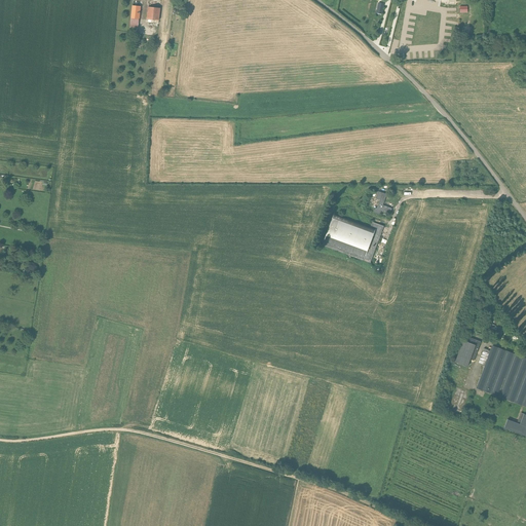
[(384,4),(378,3),(376,13),(382,14),(384,4)]
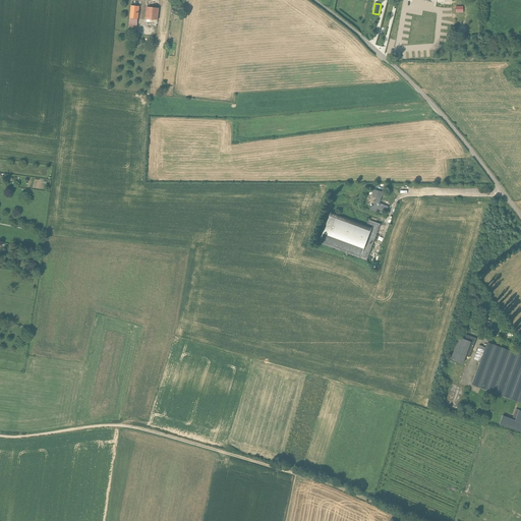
[(137,19),(138,19),(139,7),(130,6),(129,18),(137,19)]
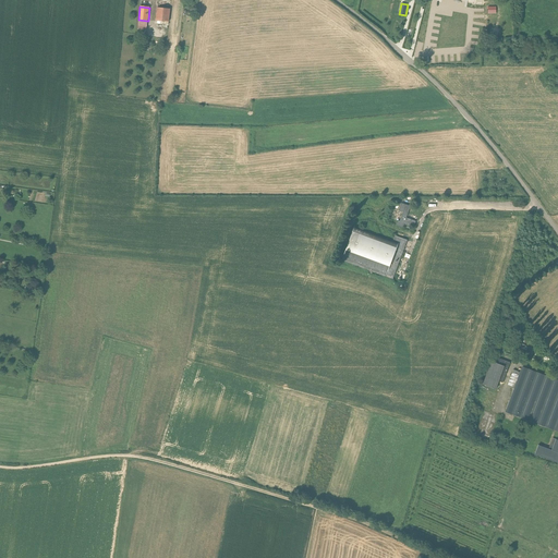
[(156,21),(169,22),(170,9),(157,8),(156,21)]
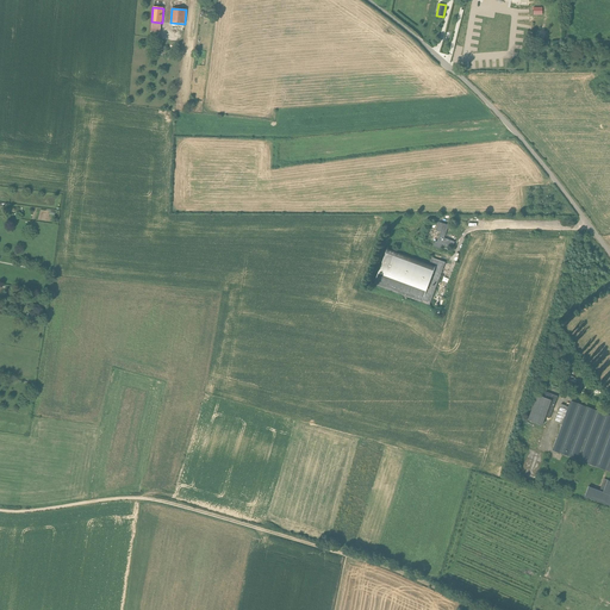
[(436,204),(431,205),(437,219),(442,218),(436,204)]
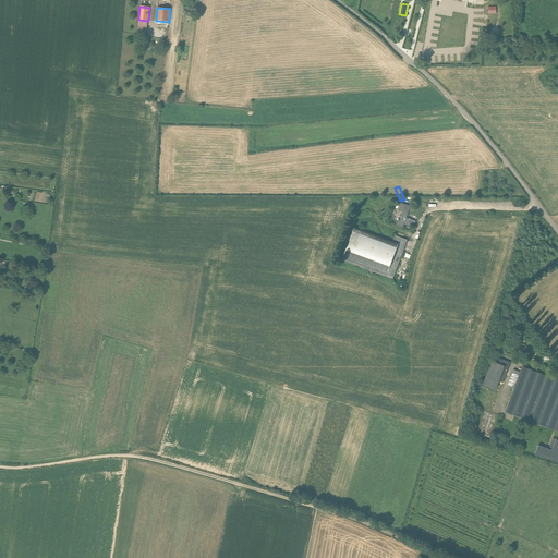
[(388,191),(385,193),(391,205),(395,203),(388,191)]
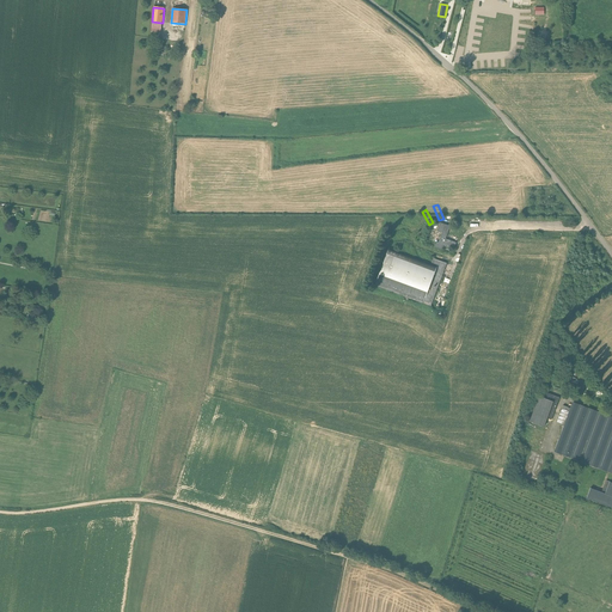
[(417,214),(414,216),(422,230),(426,227),(417,214)]
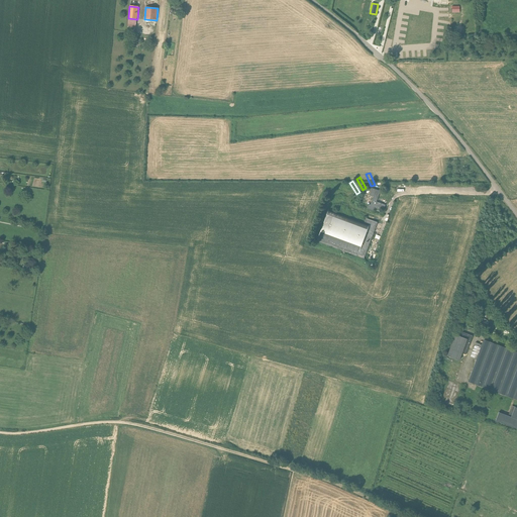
[(345,186),(342,189),(350,199),(353,196),(345,186)]
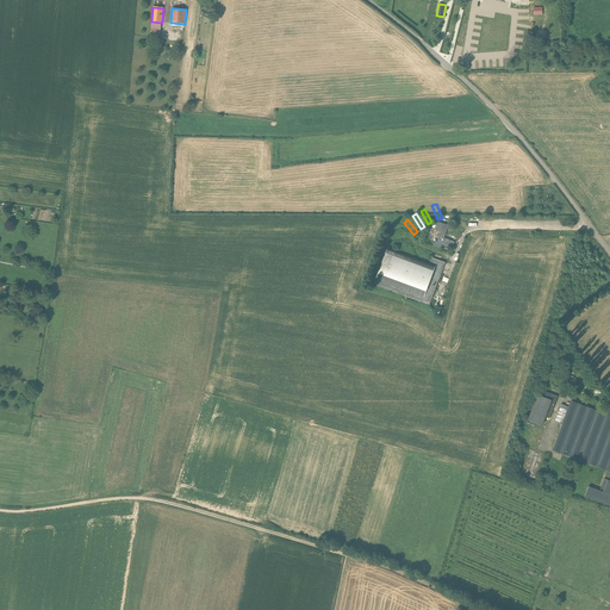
[(400,225),(397,229),(408,240),(411,237),(400,225)]
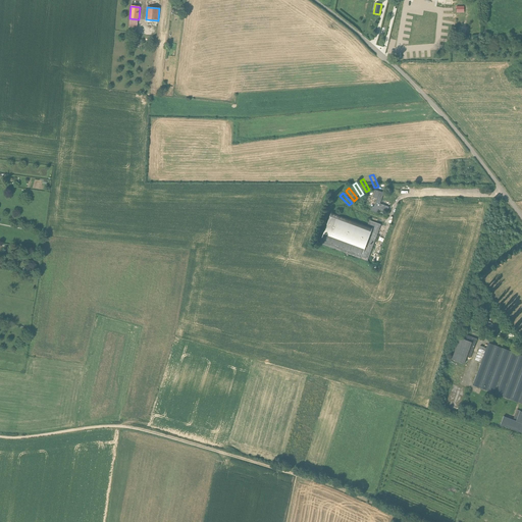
[(334,201),(332,204),(343,212),(346,209),(334,201)]
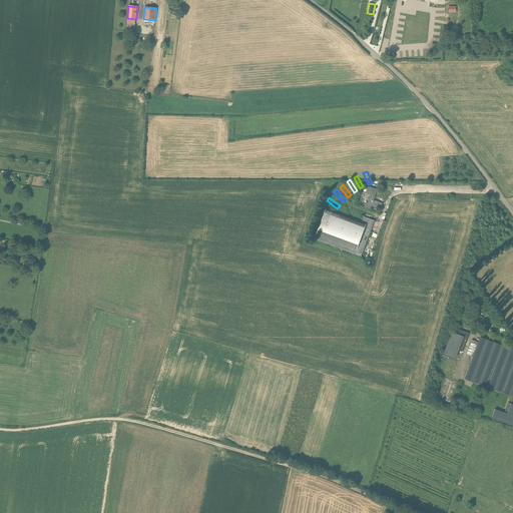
[(360,198),(358,201),(365,208),(367,205),(360,198)]
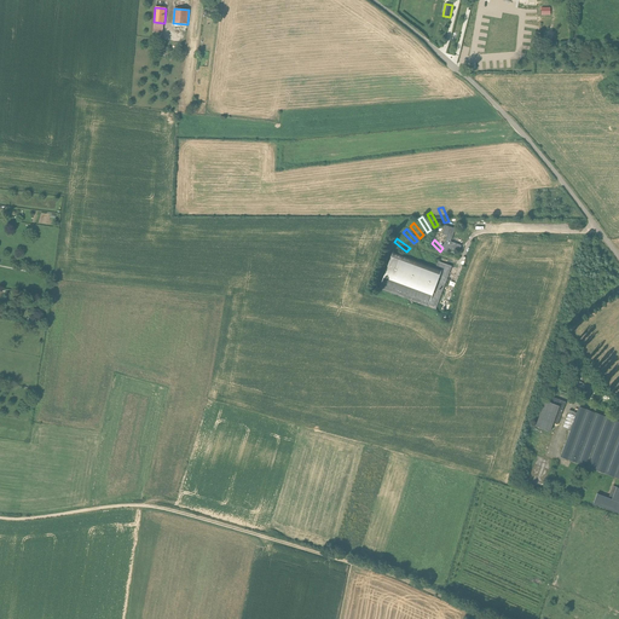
[(496,241),(487,248),(491,252),(499,244),(496,241)]
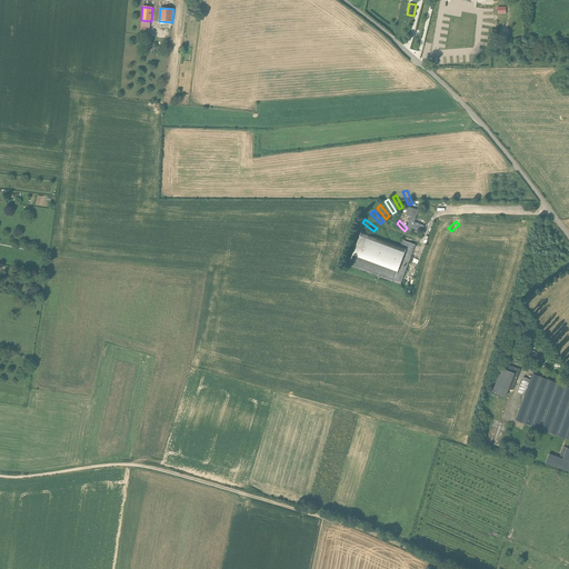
[(359,227),(357,230),(369,238),(371,235),(359,227)]
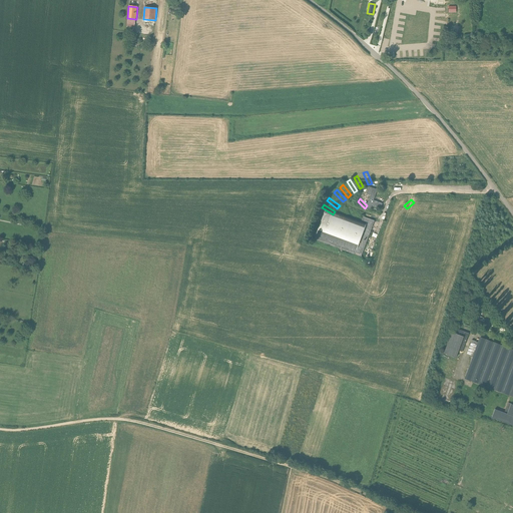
[(397,211),(394,214),(402,220),(404,217),(397,211)]
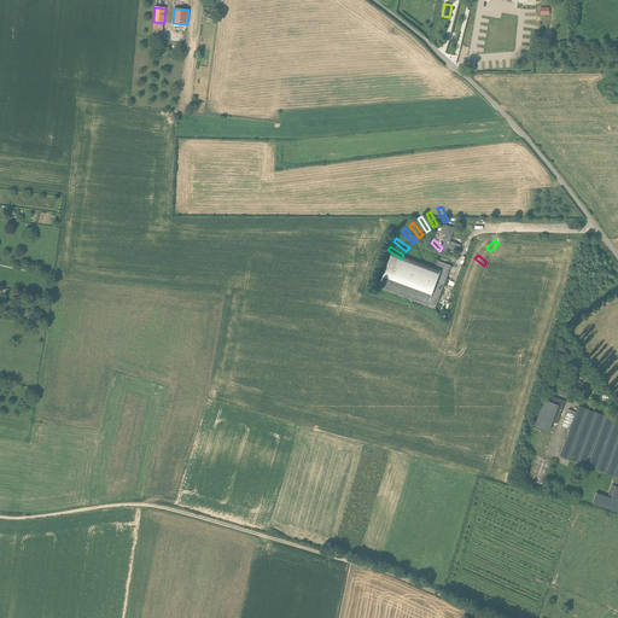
[(386,256),(385,260),(396,266),(398,262),(386,256)]
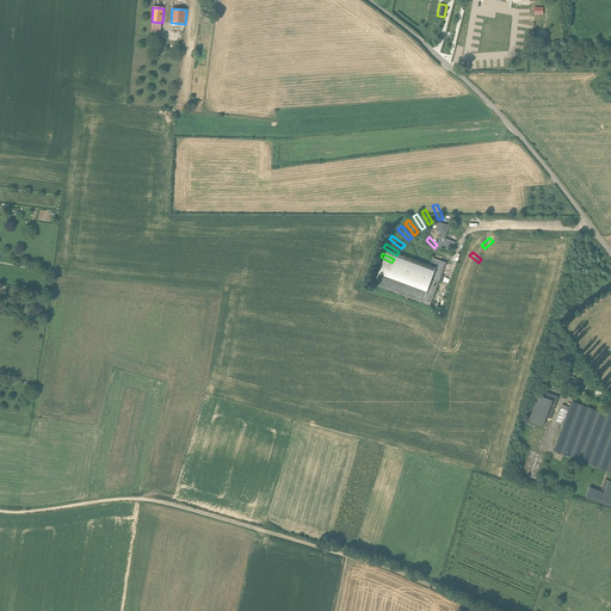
[(438,272),(436,275),(444,283),(446,279),(438,272)]
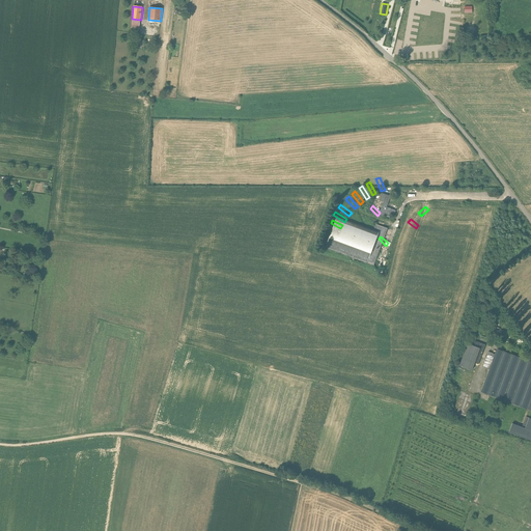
[(375,248),(368,254),(370,257),(378,251),(375,248)]
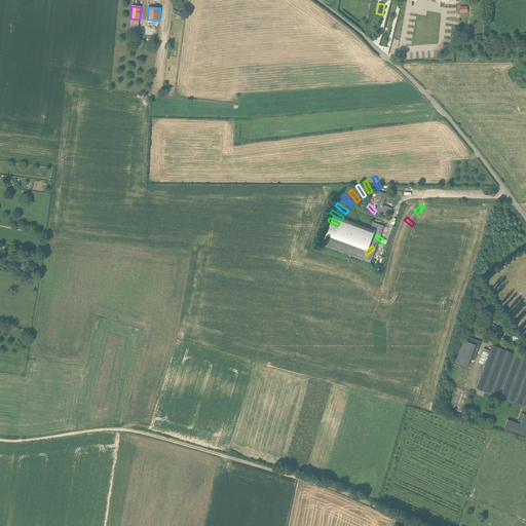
[(416,246),(413,249),(420,255),(423,253),(416,246)]
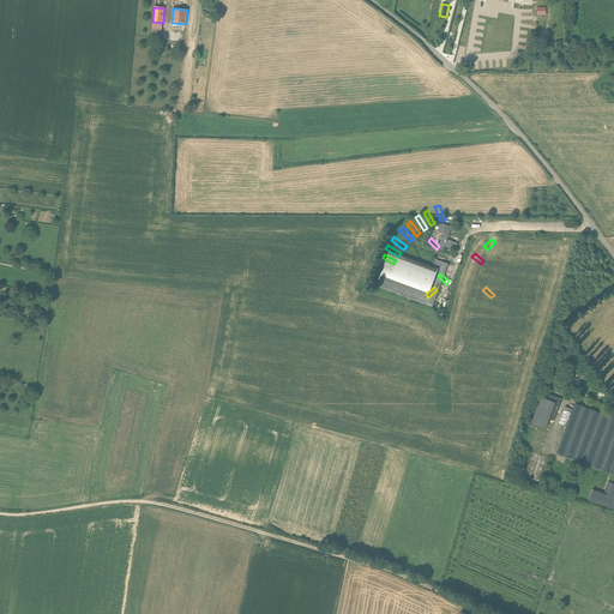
[(504,292),(500,296),(510,302),(512,299),(504,292)]
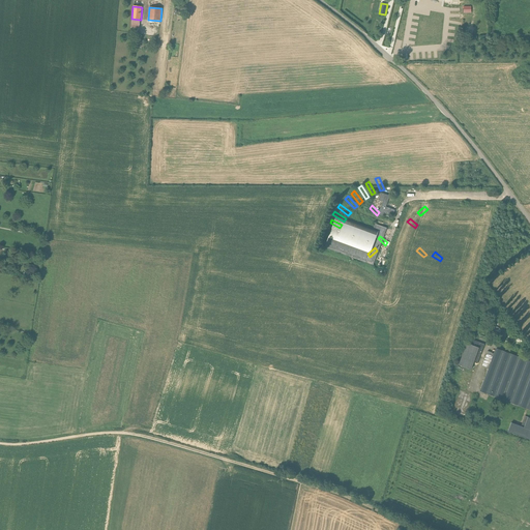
[(380,253),(374,260),(377,263),(383,255),(380,253)]
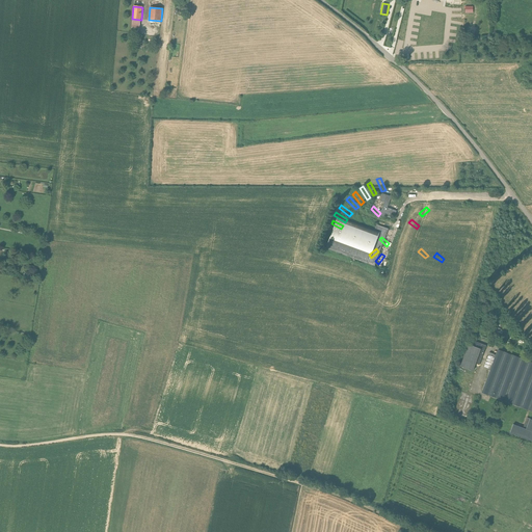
[(416,254),(411,256),(417,264),(421,262),(416,254)]
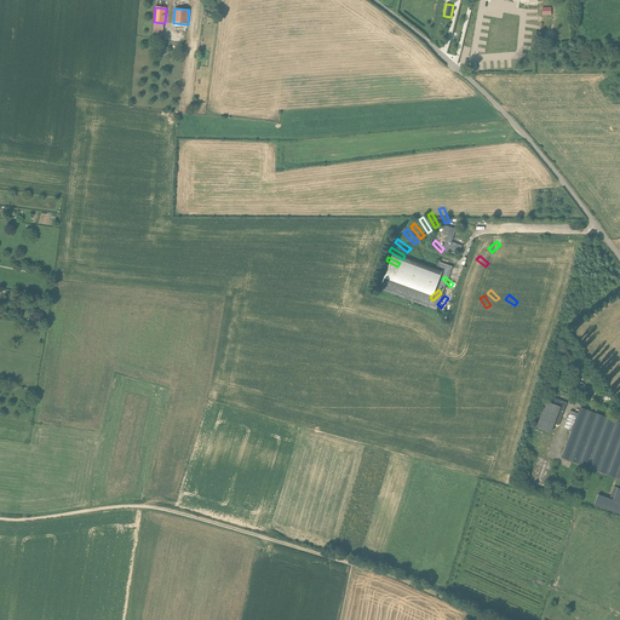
[(503,302),(499,305),(507,313),(511,310),(503,302)]
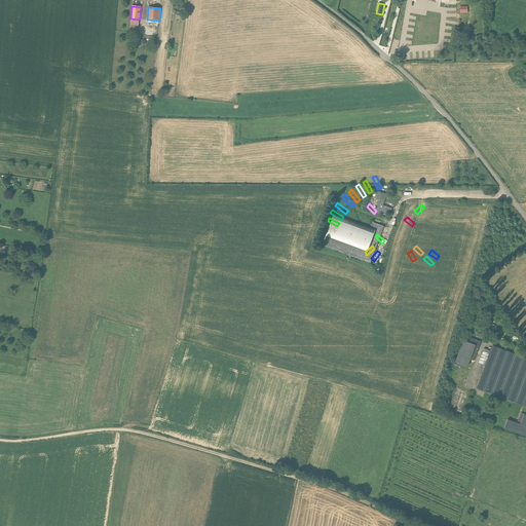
[(442,260),(440,264),(448,269),(450,266),(442,260)]
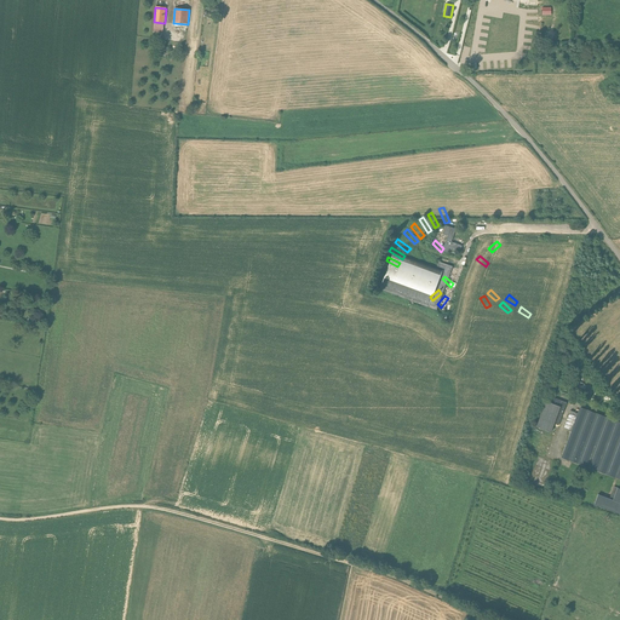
[(497,308),(493,311),(500,320),(504,316),(497,308)]
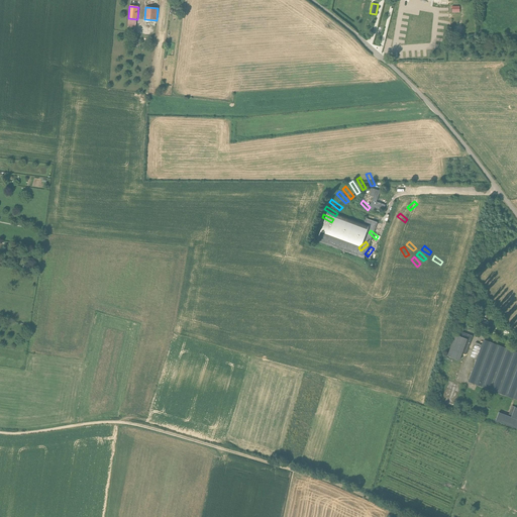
[(452,261),(450,264),(462,271),(463,267),(452,261)]
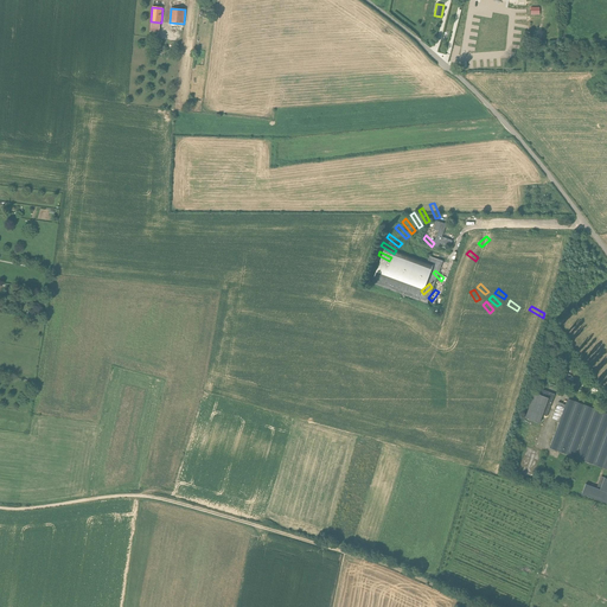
[(505,307),(502,311),(510,318),(513,314),(505,307)]
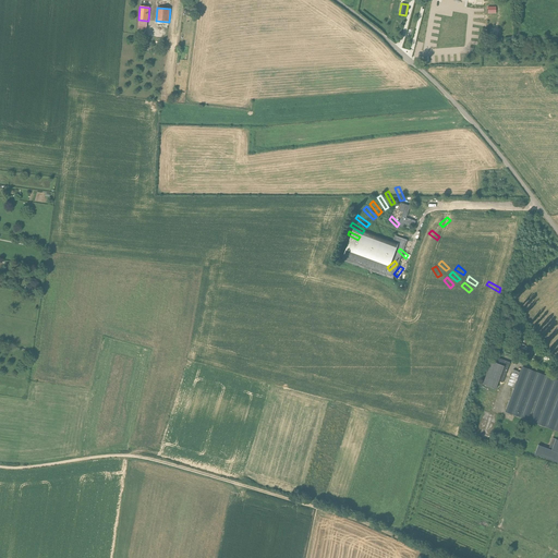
[(459,288),(456,291),(461,299),(464,295),(459,288)]
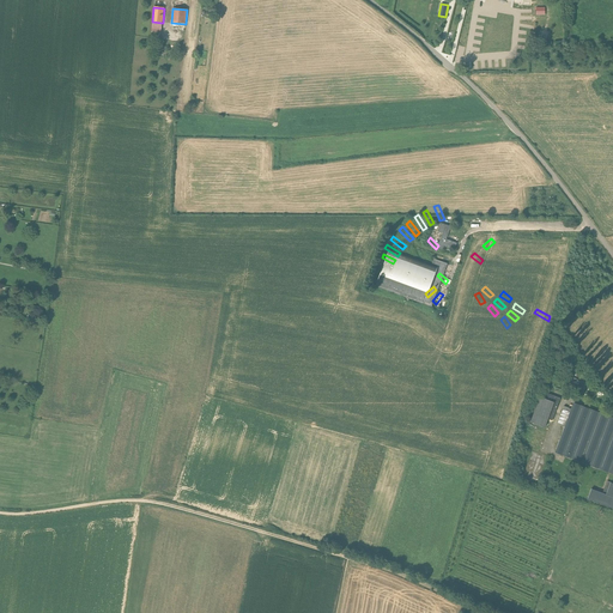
[(532,316),(529,320),(542,328),(545,325),(532,316)]
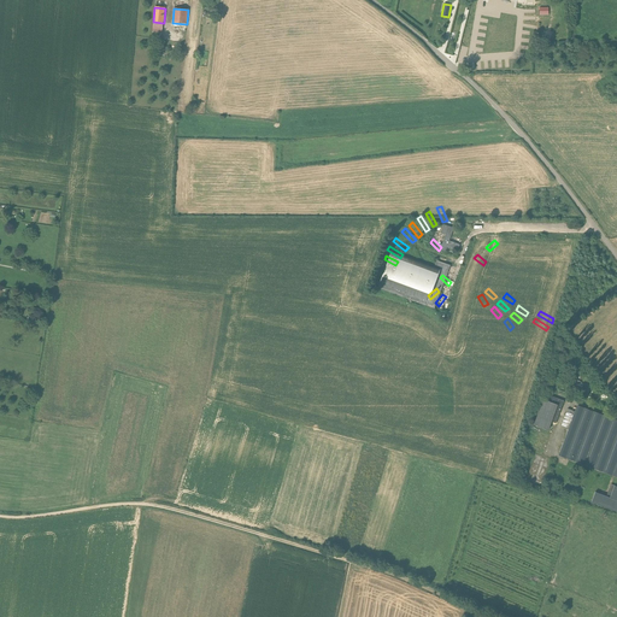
[(530,325),(527,329),(540,339),(542,335),(530,325)]
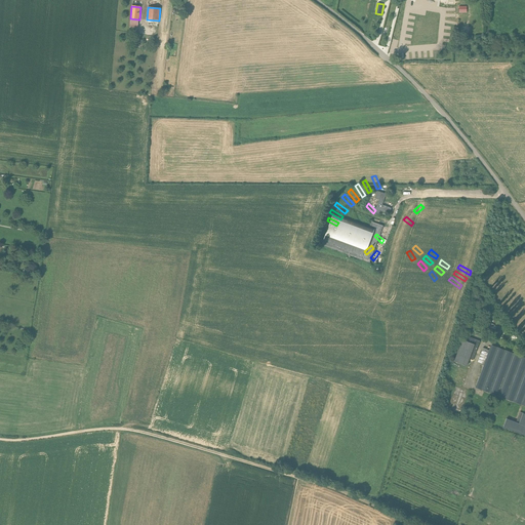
[(447,282),(444,284),(453,294),(456,291),(447,282)]
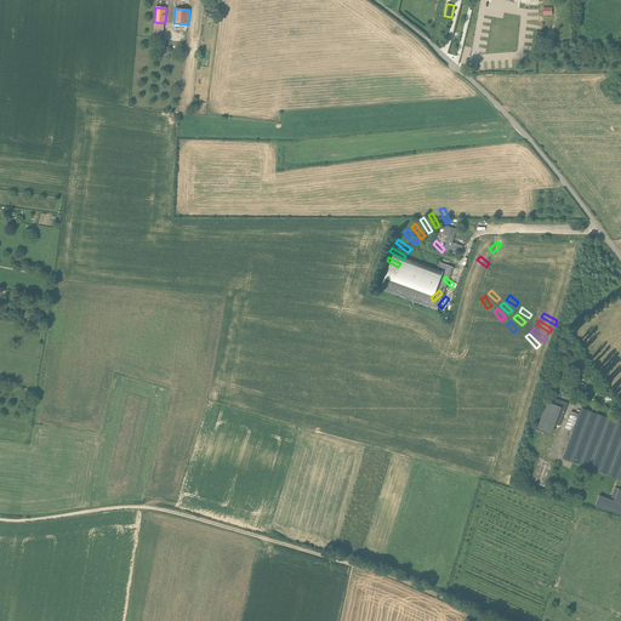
[(537,428),(552,433),(554,425),(559,427),(568,404),(550,397),(537,428)]
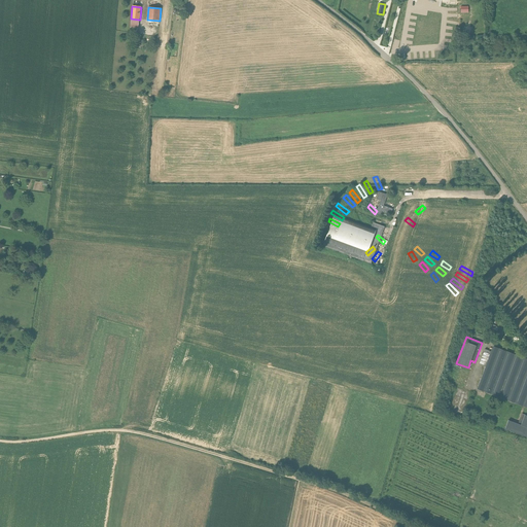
[(478,387),(526,406),(526,415),(525,415),(525,416),(521,425),(508,420),(505,429),(510,431),(526,437),(526,436),(526,360),(496,350),(492,348),(491,351),(485,349),(480,363),(486,366),(478,387)]
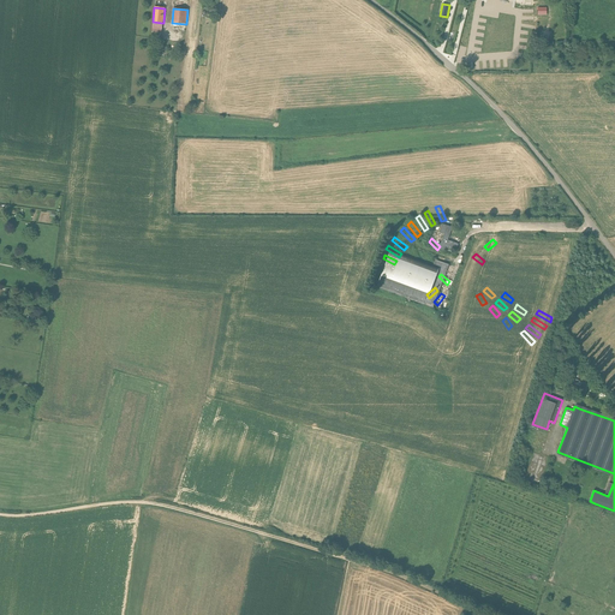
[(541,455),(533,453),(526,471),(527,471),(525,475),(521,482),(539,489),(543,482),(541,481),(542,481),(543,477),(544,477),(551,460),(545,458),(544,457),(543,458),(539,457),(541,455)]
